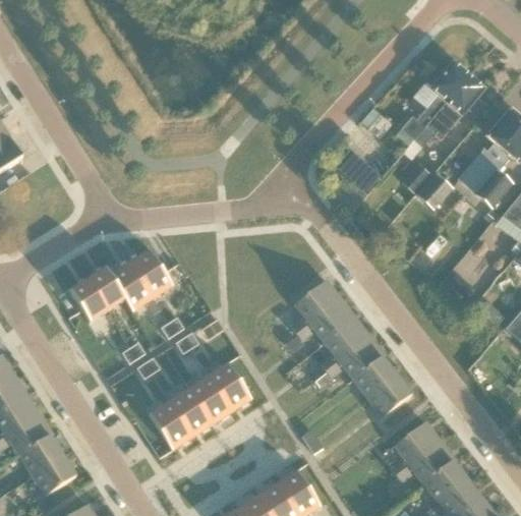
[(411,115),(400,128),(413,139),(469,73),(454,60),(430,88),(437,93),(415,118),(411,115)]
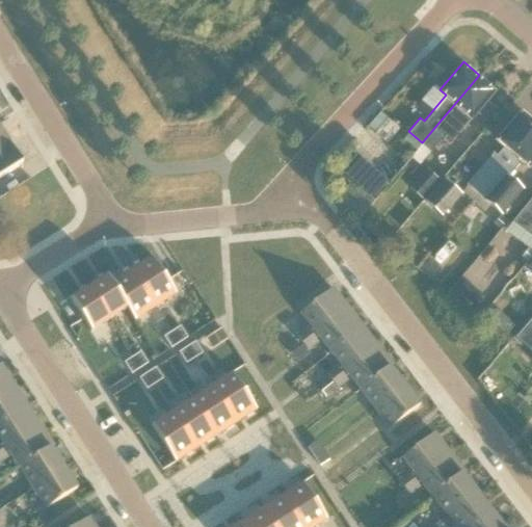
[(472,116),(495,88),(479,75),(422,142),(413,154),(421,161),(443,135),(449,140),(471,115),(472,116)]
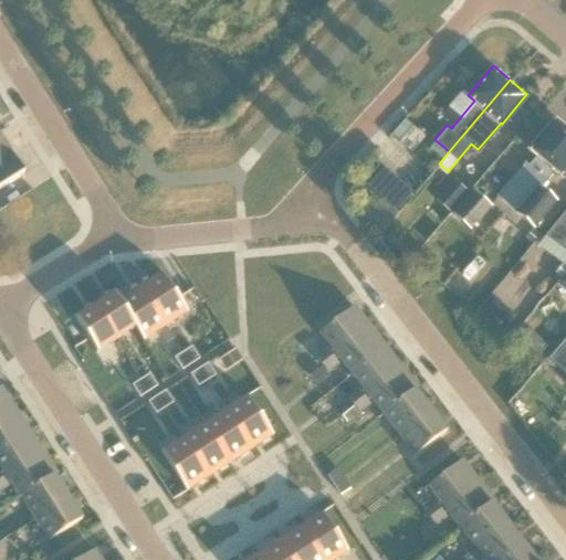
[(390,130),(405,143),(418,127),(405,115),(390,130)]
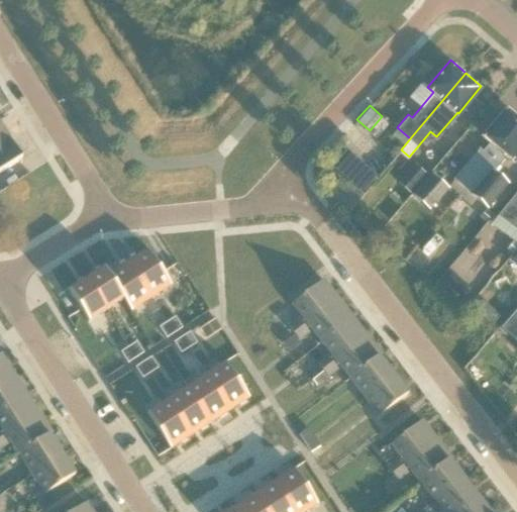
[(452,177),(464,187),(516,124),(516,116),(506,107),(484,134),(490,139),(483,148),(479,145),(452,177)]
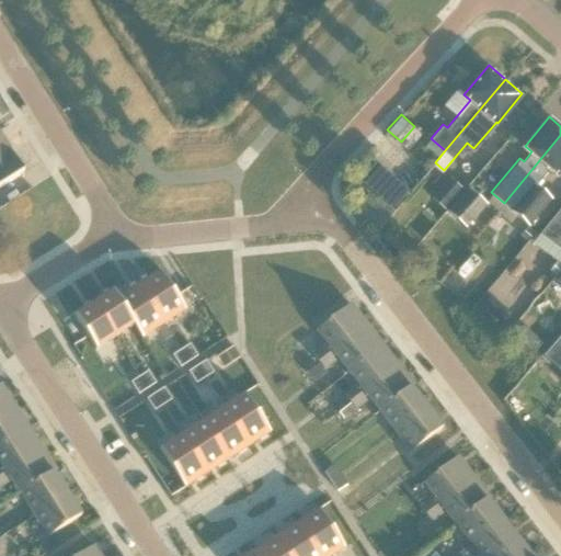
[(0,154),(10,147),(0,132),(0,154)]
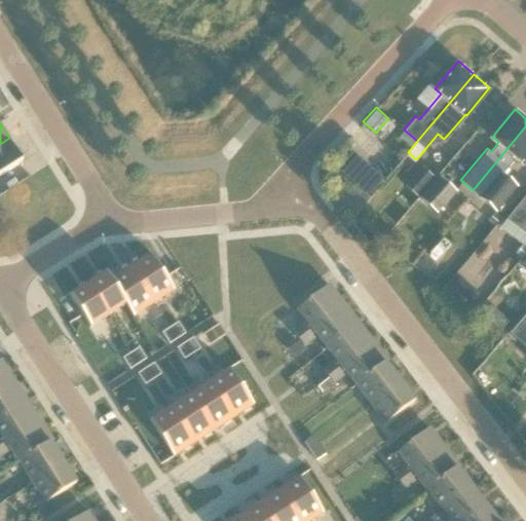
[(480,205),(485,199),(496,209),(519,183),(503,171),(516,156),(523,163),(525,159),(525,126),(473,190),(468,195),(480,205)]
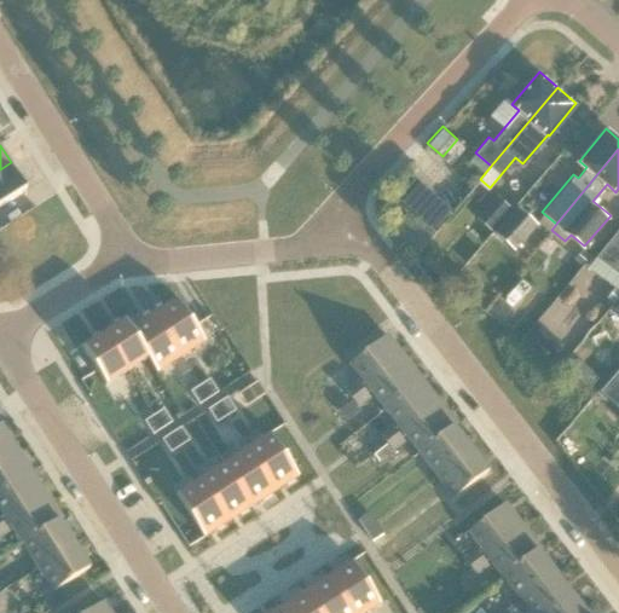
[(0,203),(27,188),(11,162),(0,169),(0,203)]
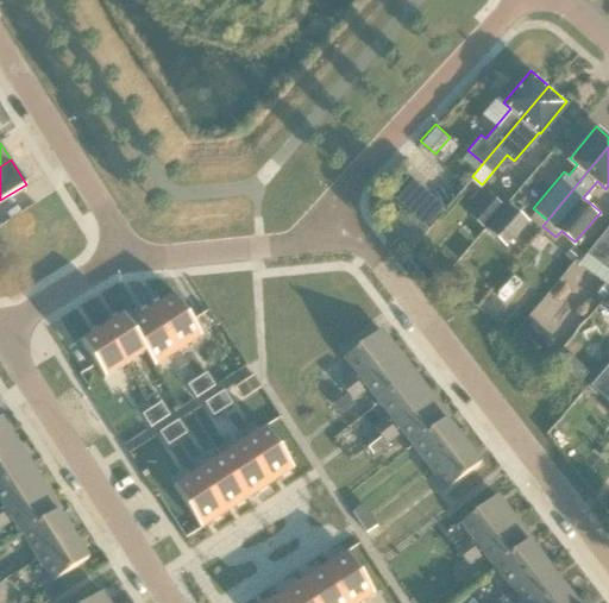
[(388,195),(429,226),(446,207),(408,174),(388,195)]
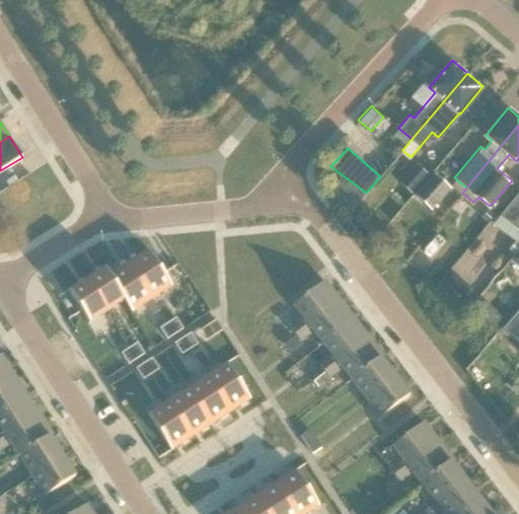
[(412,192),(428,172),(416,161),(398,180),(412,192)]
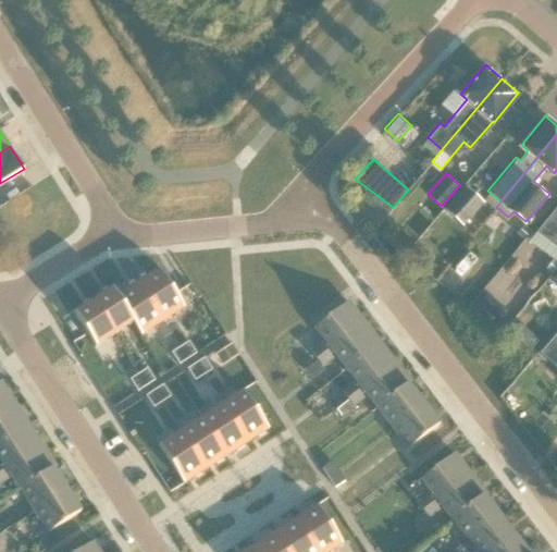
[(446,207),(463,222),(483,199),(466,184),(446,207)]
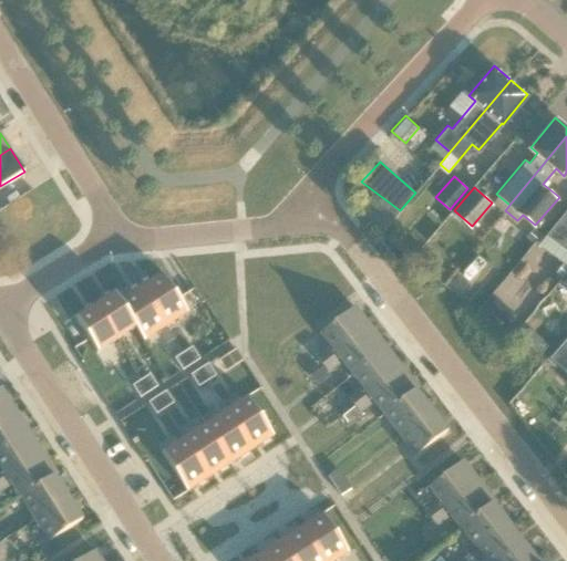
[(492,200),(504,211),(509,205),(496,195),(492,200)]
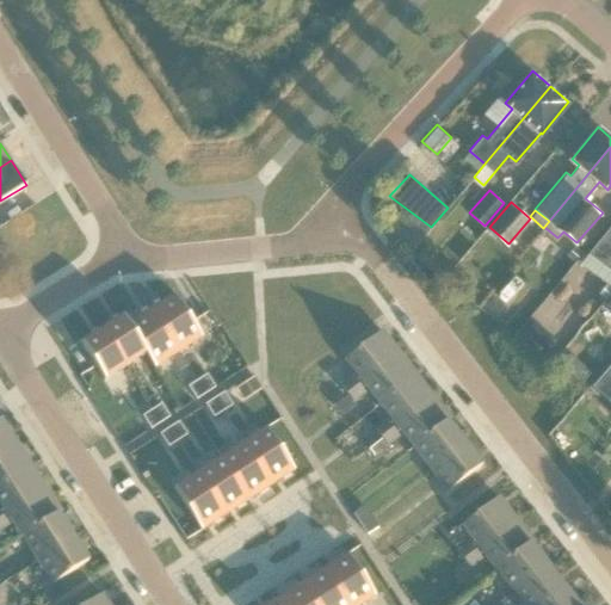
[(610,267),(610,223),(590,252),(610,267)]
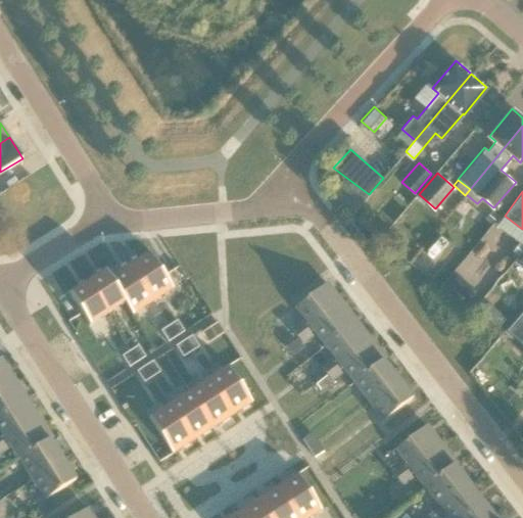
[(491,222),(498,215),(492,208),(485,217),(491,222)]
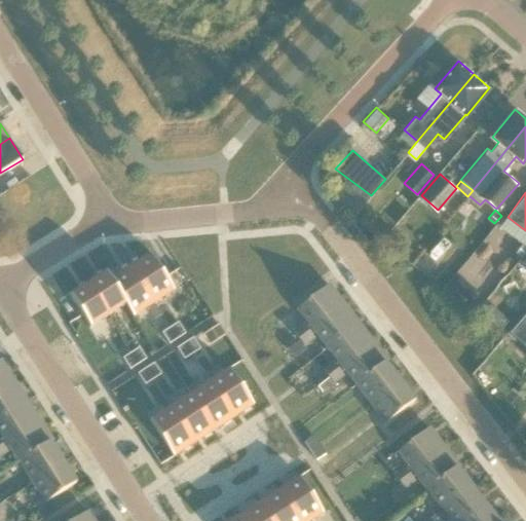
[(525,249),(525,246),(522,243),(515,251),(521,256),(525,249)]
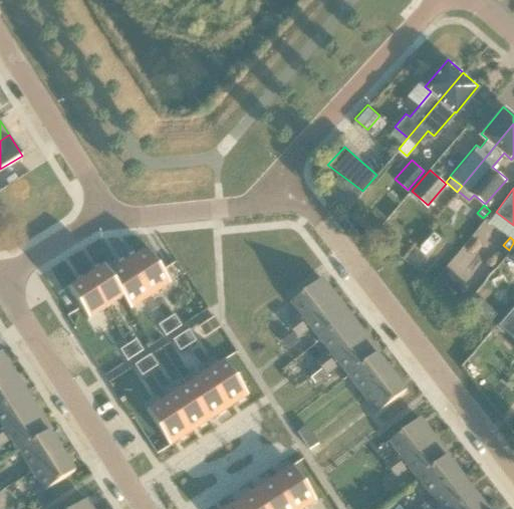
[(513,243),(509,250),(505,254),(513,260),(513,243)]
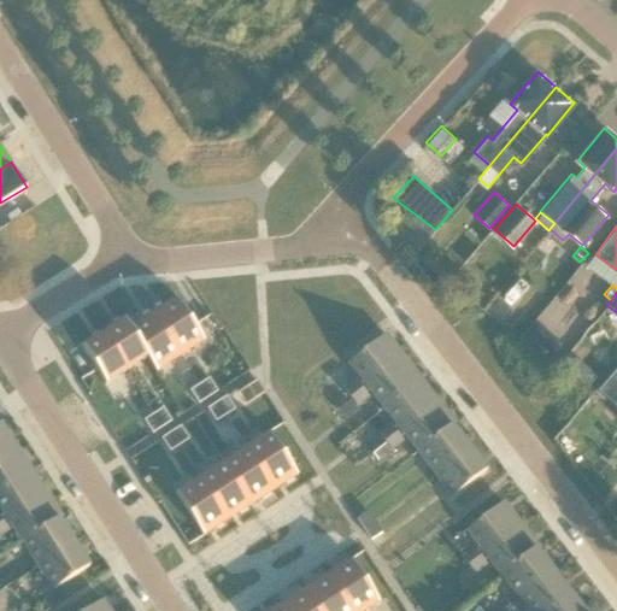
[(176,293),(153,309),(181,351),(205,336),(176,293)]
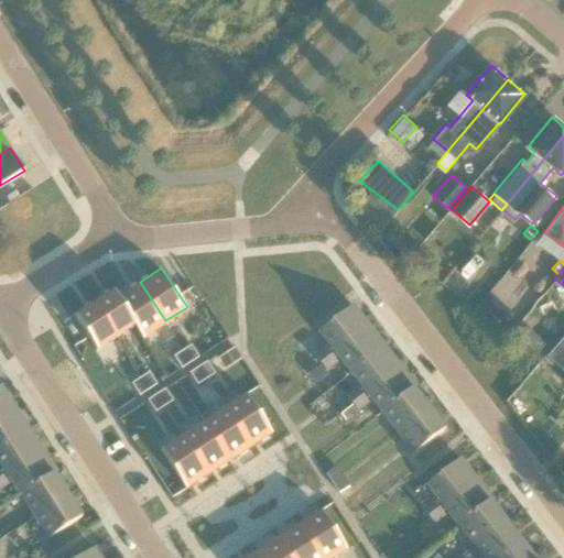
[(303,324),(354,286),(347,277),(326,293),(316,281),(273,313),(289,335),(294,330),(302,341),(312,335),(303,324)]
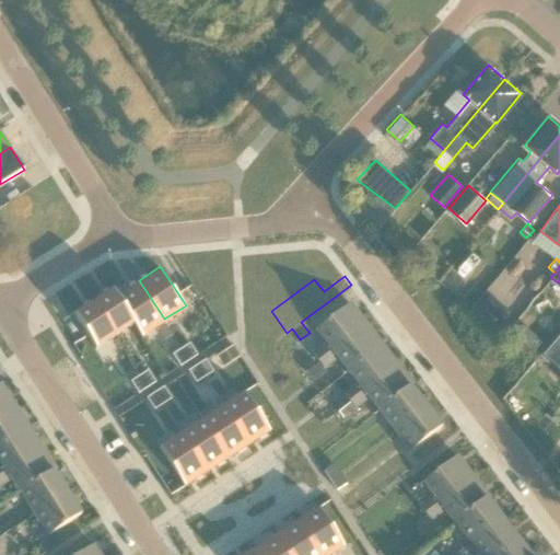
[(139,280),(118,293),(135,320),(133,321),(141,334),(164,319),(139,280)]
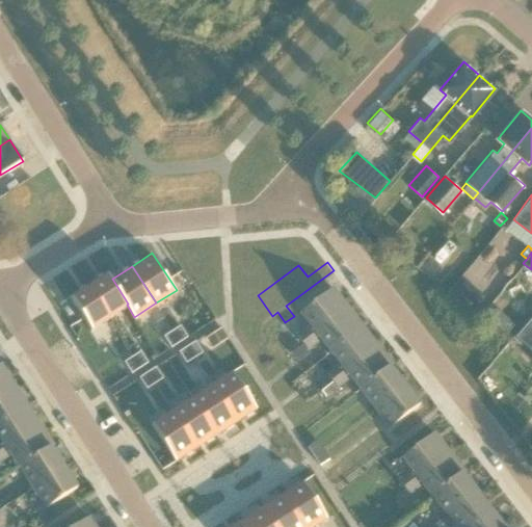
[(108,272),(89,284),(109,316),(127,305),(128,304),(112,279),(108,272)]
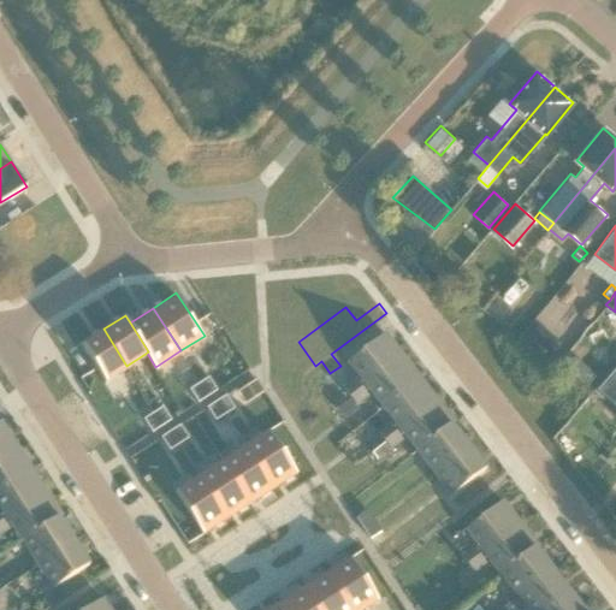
[(546,327),(538,320),(527,333),(537,341),(546,327)]
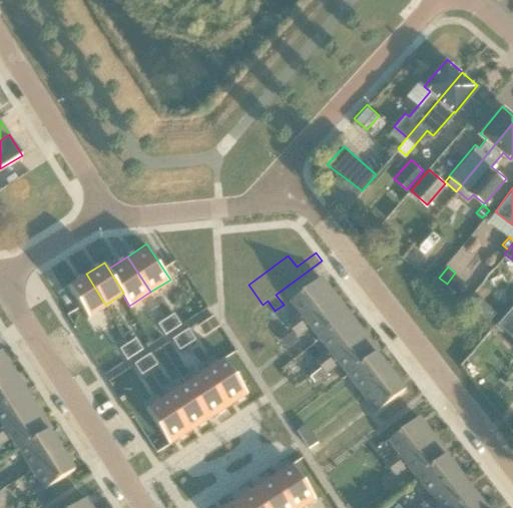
[(86,274),(67,286),(87,316),(105,305),(86,274)]
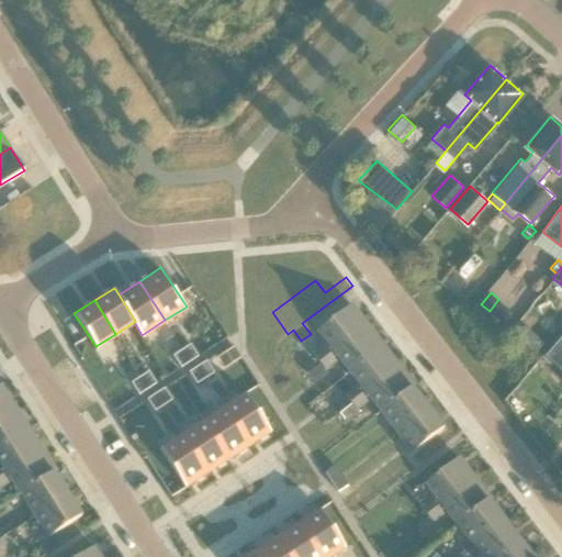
[(319,359),(368,322),(351,301),(318,326),(330,343),(327,346),(325,344),(314,352),(319,359)]
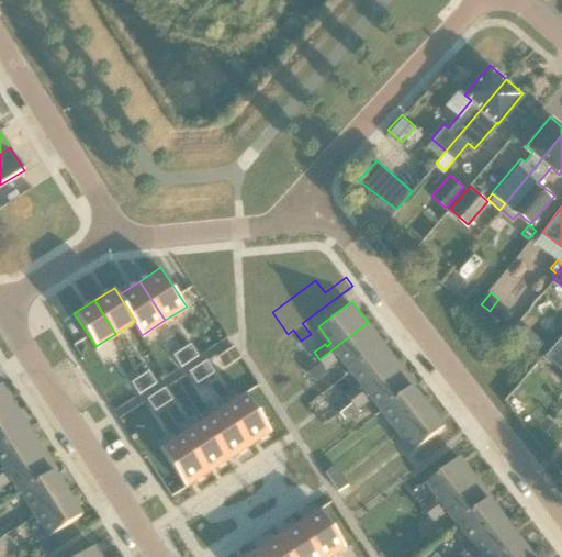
[(350,368),(383,342),(368,322),(319,359),(325,366),(336,358),(334,355),(337,352),(350,368)]
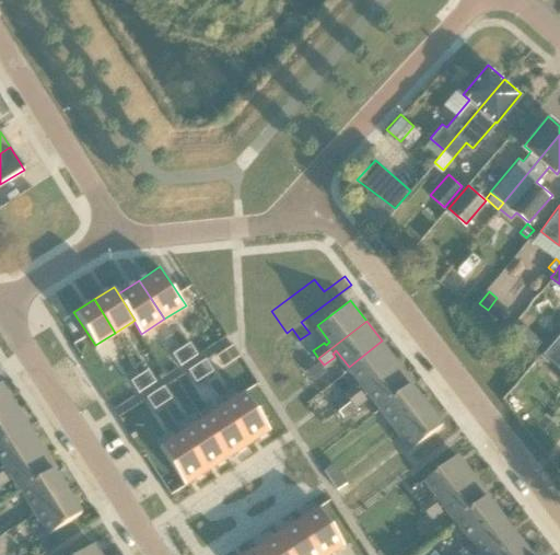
[(522,342),(532,331),(522,322),(512,333),(522,342)]
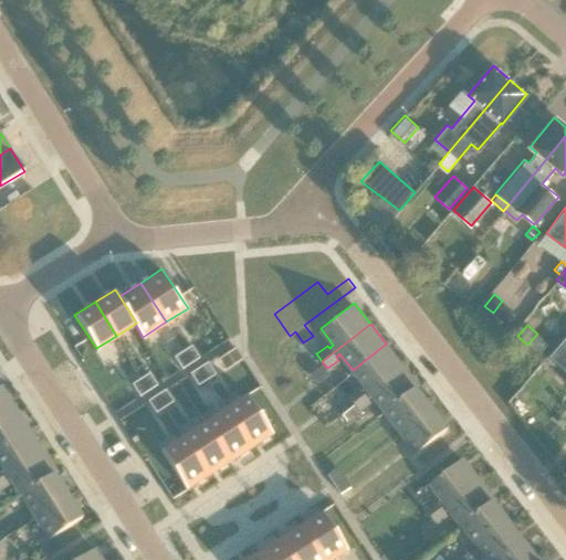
[(192,342),(182,349),(190,361),(199,356),(199,355),(192,342)]
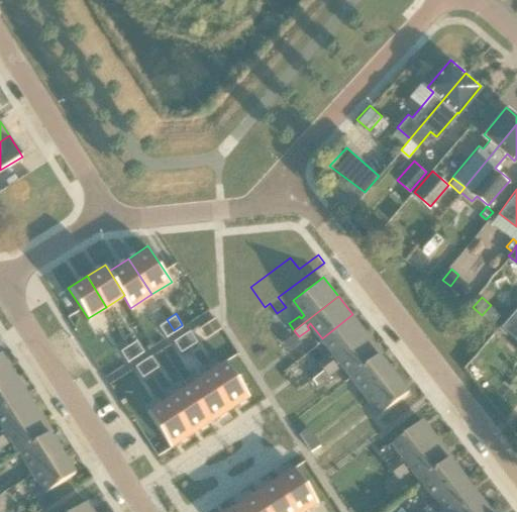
[(322,367),(367,332),(352,314),(322,338),(333,352),(329,355),(327,352),(317,361),(322,367)]
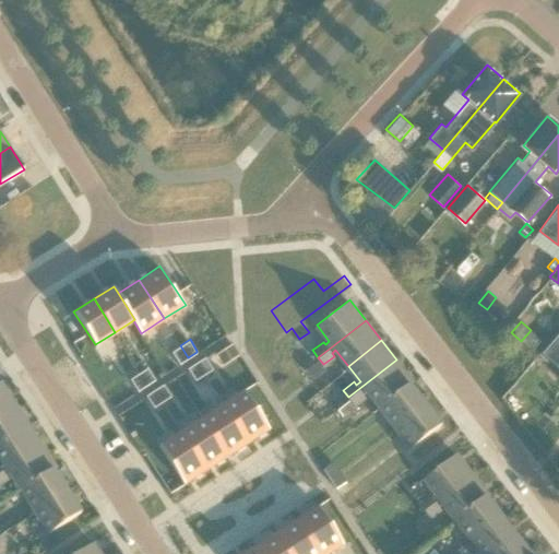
[(558,349),(550,341),(542,352),(558,366),(558,365),(558,349)]
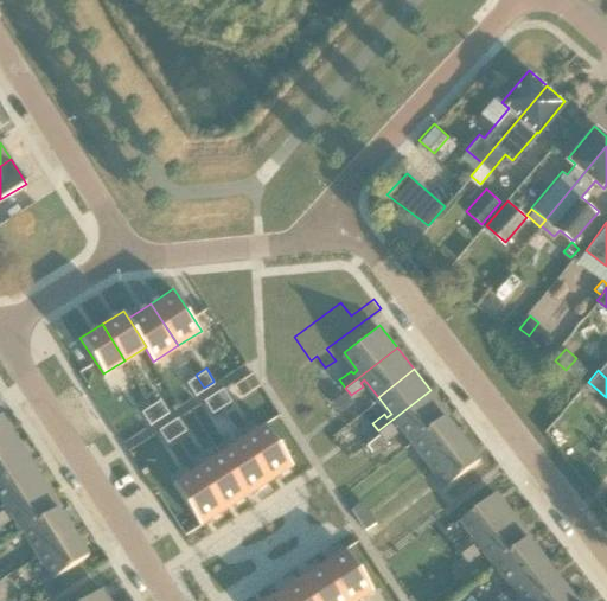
[(196,375),(186,381),(195,394),(204,388),(196,375)]
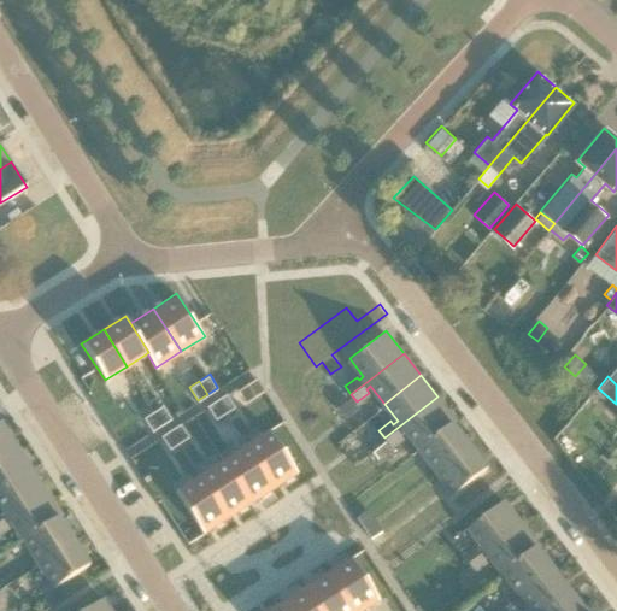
[(227,393),(217,399),(225,412),(235,405),(227,393)]
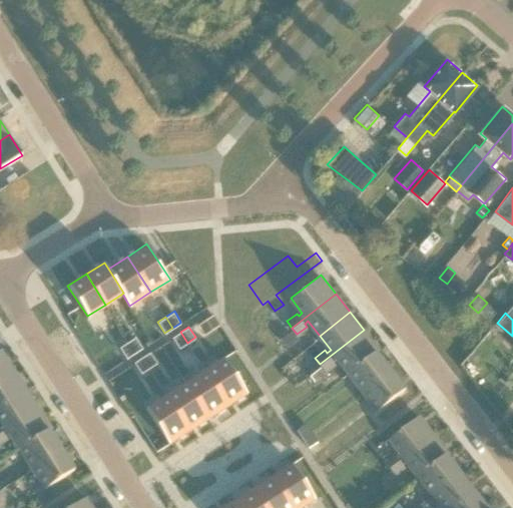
[(291,329),(281,337),(288,347),(298,338),(291,329)]
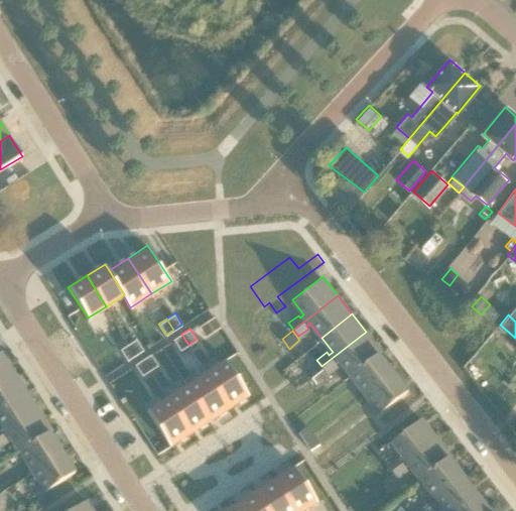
[(378,353),(381,351),(366,332),(321,366),(327,373),(337,365),(335,363),(339,360),(350,374),(378,353)]
